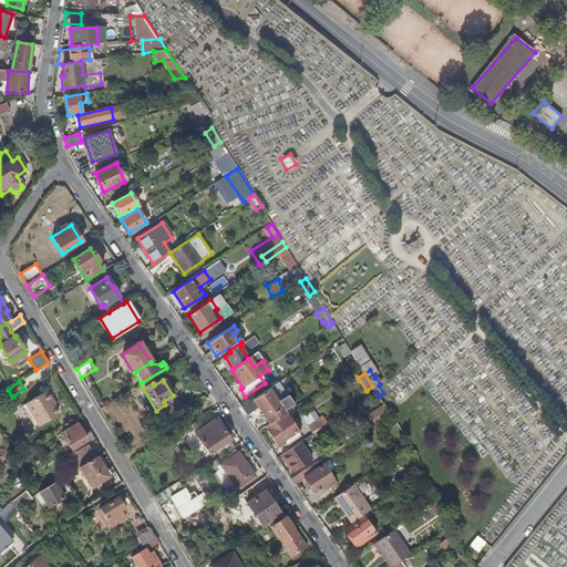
[(276,384),(241,408),(247,416),(258,409),(269,425),(286,414),(284,412),(294,404),(287,395),(277,402),(274,398),(281,392),(276,384)]
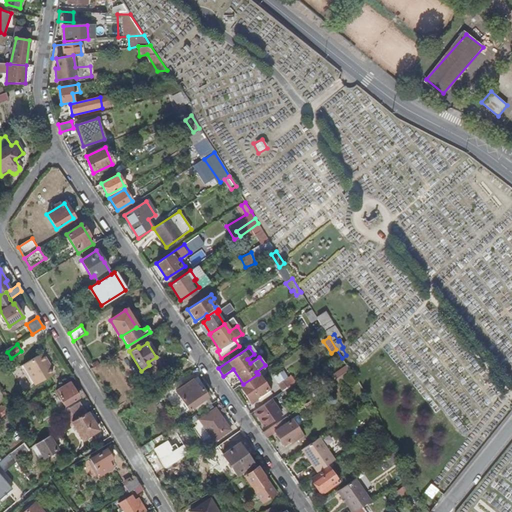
[(43,354),(23,366),(31,377),(36,386),(53,374),(46,364),(48,362),(43,354)]
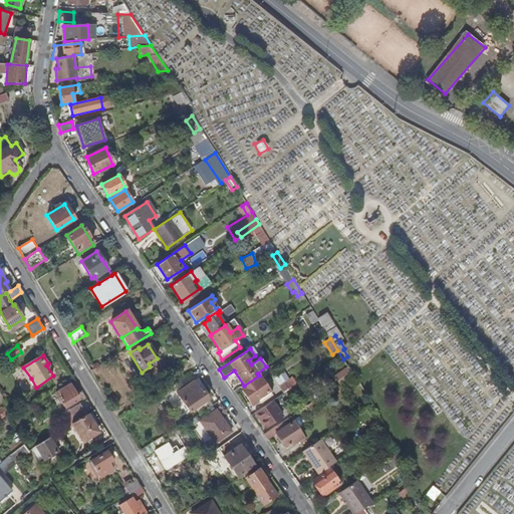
[(332,375),(337,383),(351,375),(346,366),(332,375)]
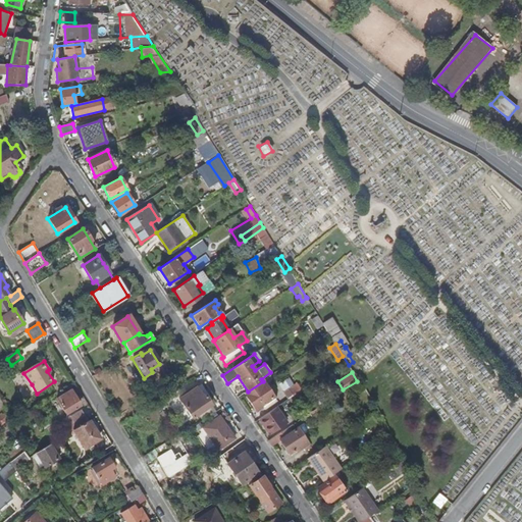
[(32,384),(23,373),(20,375),(29,386),(32,384)]
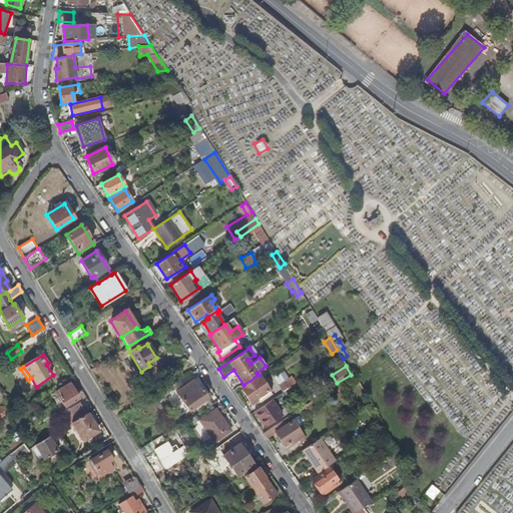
[(259,375),(243,385),(239,387),(251,404),(258,399),(260,402),(272,394),(259,375)]
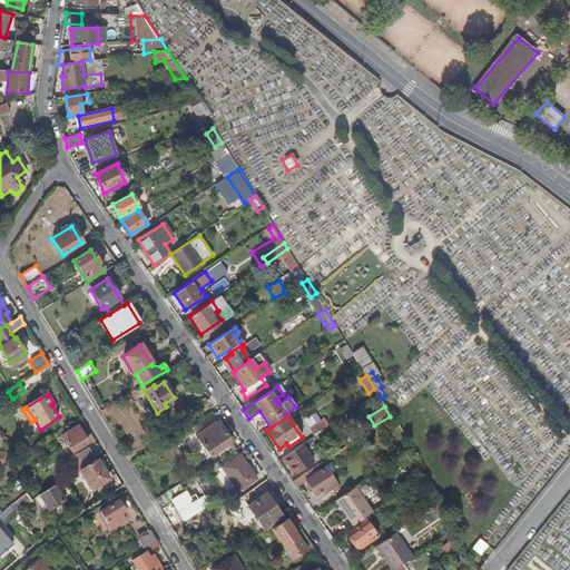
[(314,436),(327,428),(323,419),(310,429),(314,436)]
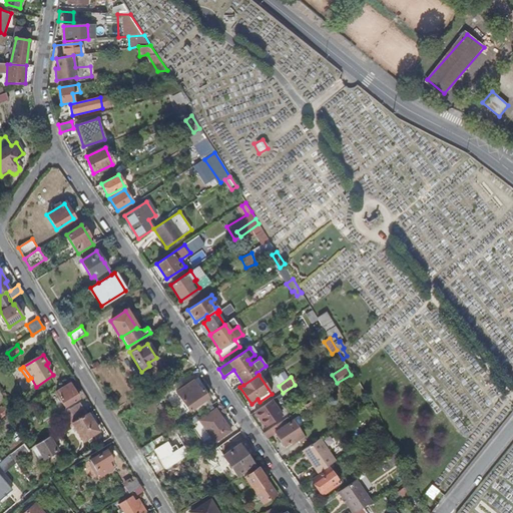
[(197,413),(211,405),(200,389),(198,391),(192,382),(175,393),(187,411),(193,408),(197,413)]
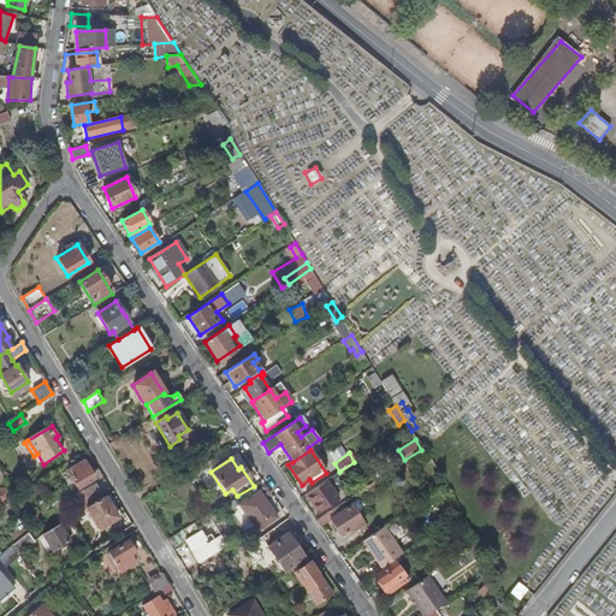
[(83,461),(67,471),(77,489),(94,478),(83,461)]
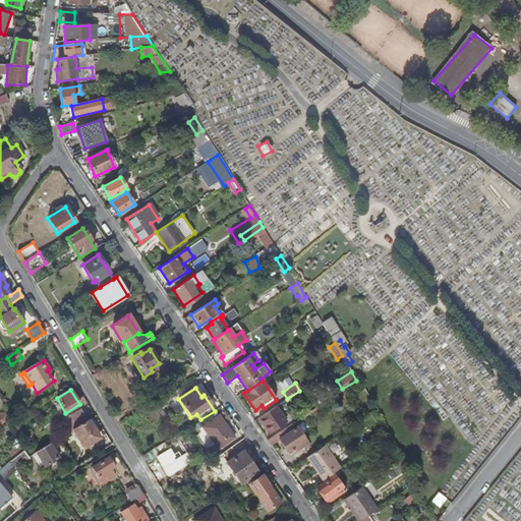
[(116,414),(121,423),(134,415),(128,406),(116,414)]
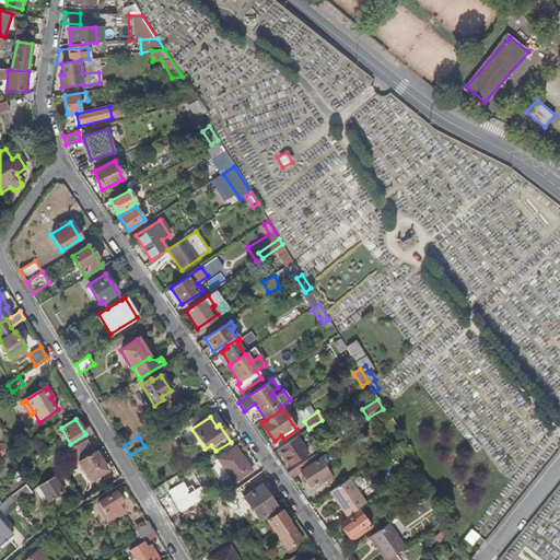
[(295,438),(277,451),(289,466),(306,454),(295,438)]
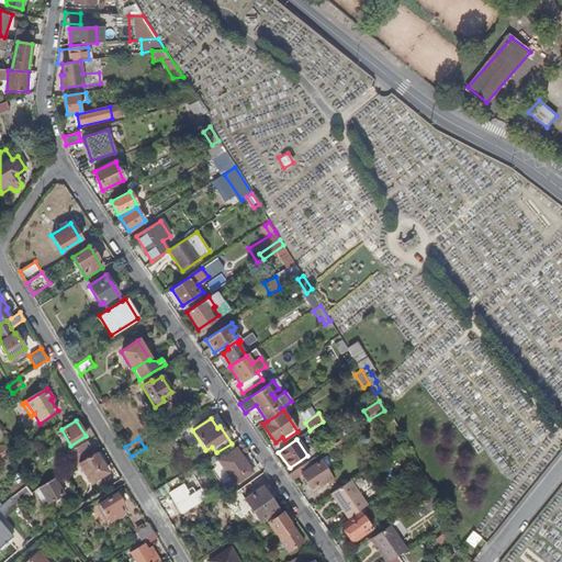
[(78,463),(94,453),(88,441),(76,448),(75,447),(68,451),(76,464),(78,463)]
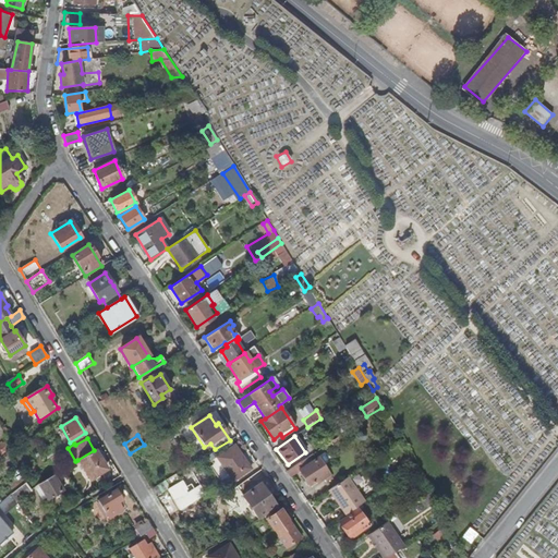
[(233,445),(215,457),(226,472),(218,477),(223,486),(250,468),(233,445)]
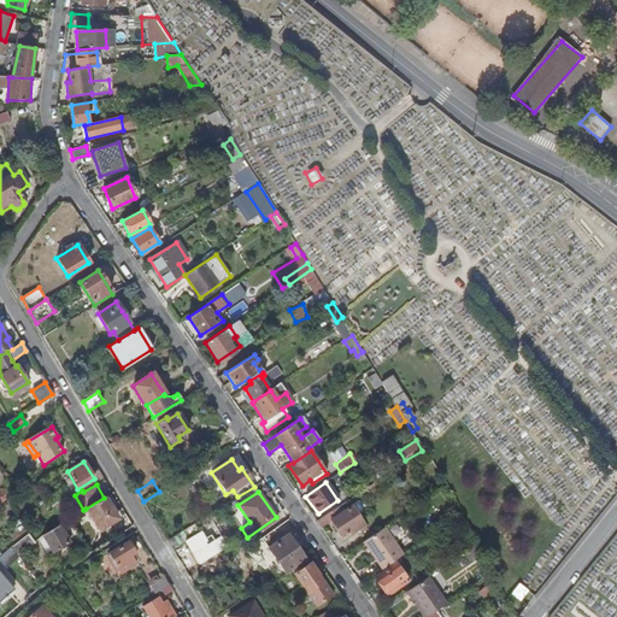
[(117,519),(104,498),(86,509),(99,530),(117,519)]
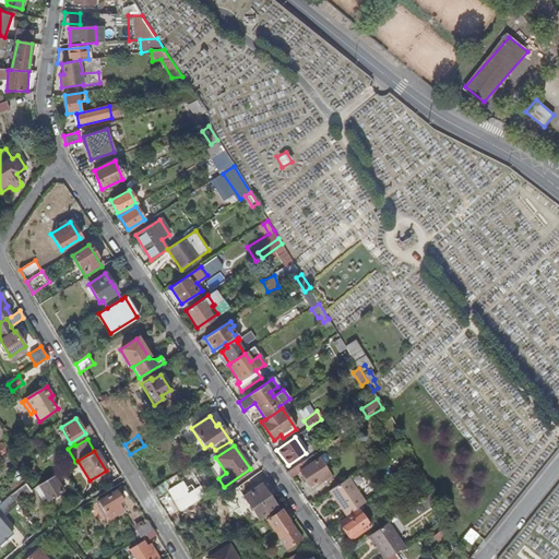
[(286,473),(290,479),(299,473),(309,488),(318,482),(320,484),(324,482),(325,484),(332,479),(319,459),(312,463),(310,458),(286,473)]
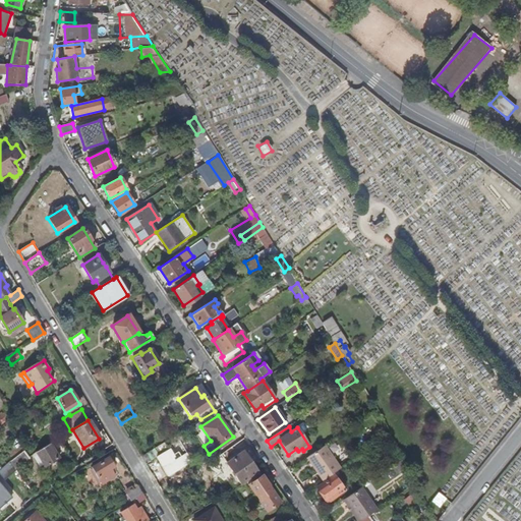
[(51,444),(29,458),(31,460),(38,456),(45,466),(59,458),(51,444)]
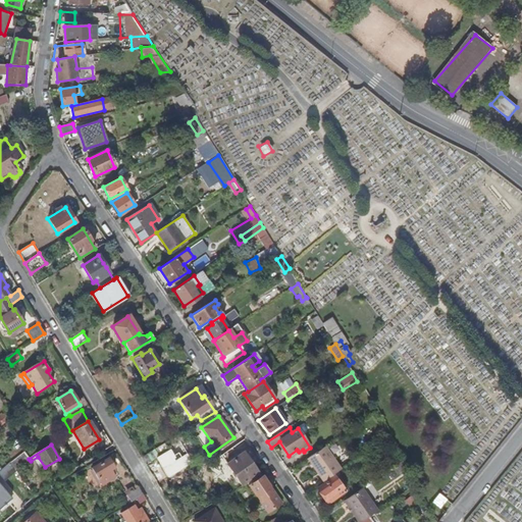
[(322,482),(341,470),(324,447),(310,457),(316,466),(312,468),(322,482)]
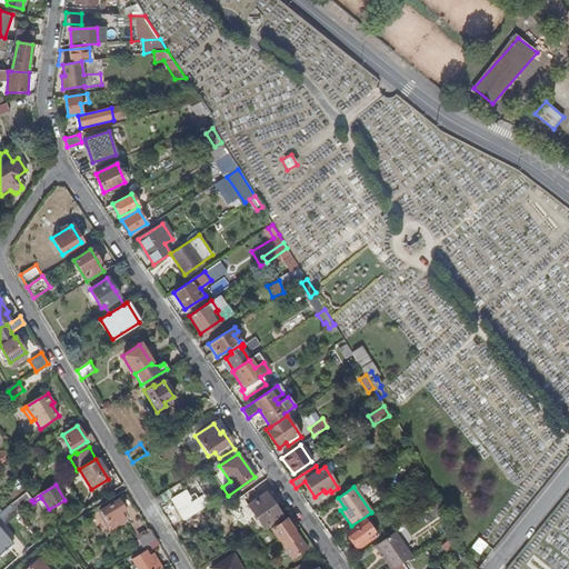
[(155,499),(159,506),(173,497),(169,489),(155,499)]
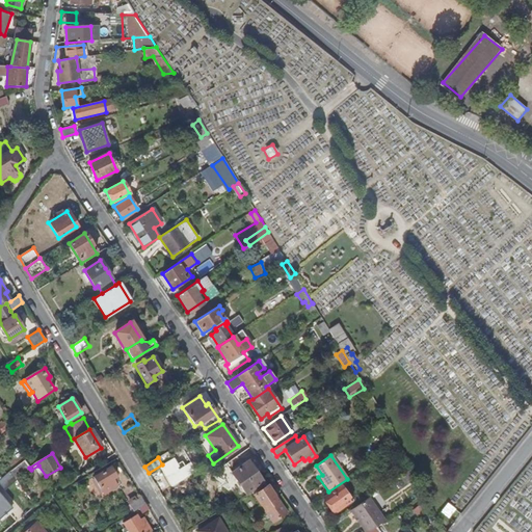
[(245,495),(263,484),(246,459),(230,472),(245,495)]
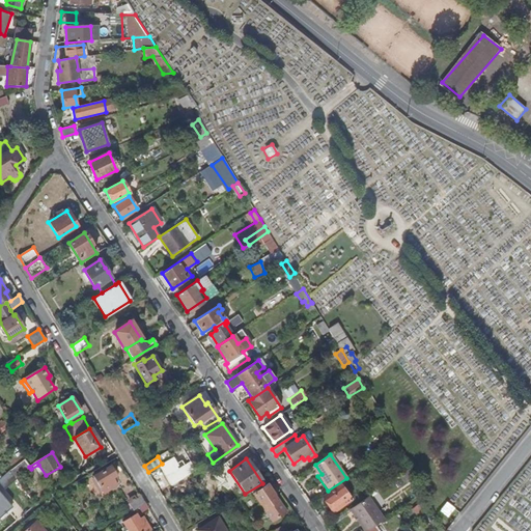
[(29,467),(24,460),(12,471),(18,477),(29,467)]
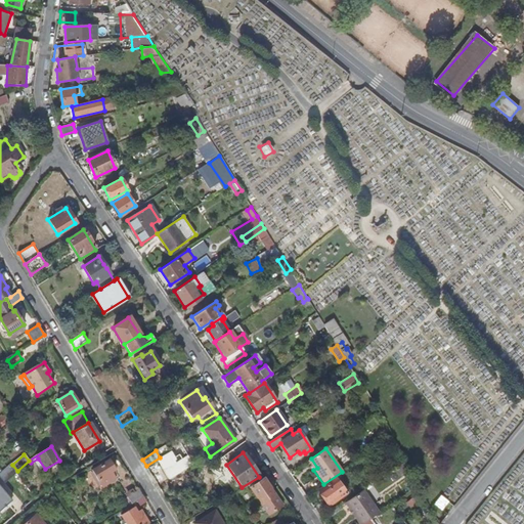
[(307,461),(313,470),(317,468),(311,459),(307,461)]
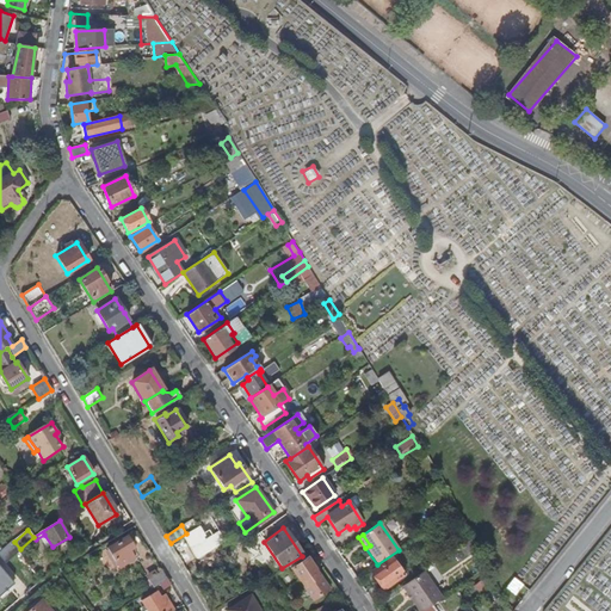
[(128,536),(109,548),(119,567),(135,557),(130,549),(134,547),(128,536)]
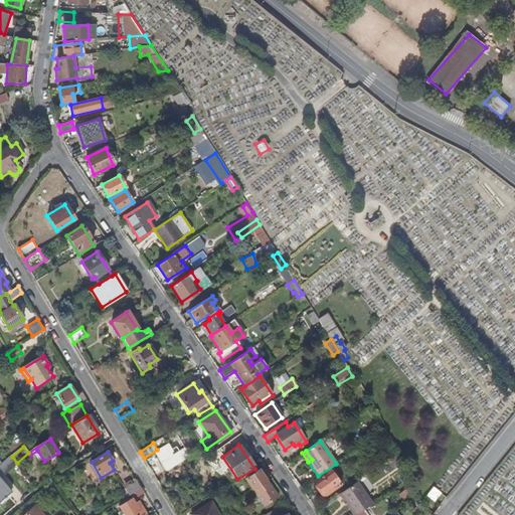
[(258,470),(243,479),(250,489),(251,488),(254,494),(267,487),(263,481),(264,480),(258,470)]
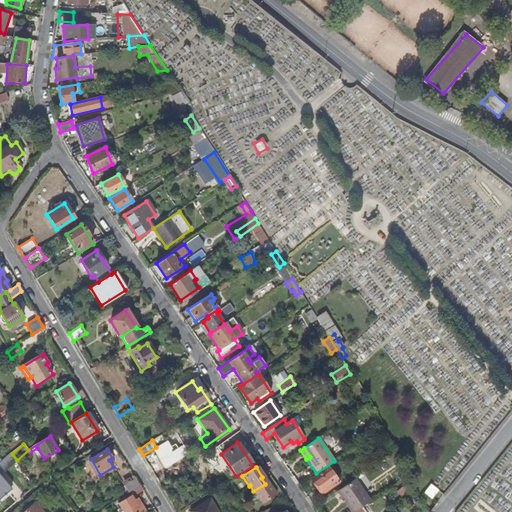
[(327,468),(311,480),(320,494),(337,483),(327,468)]
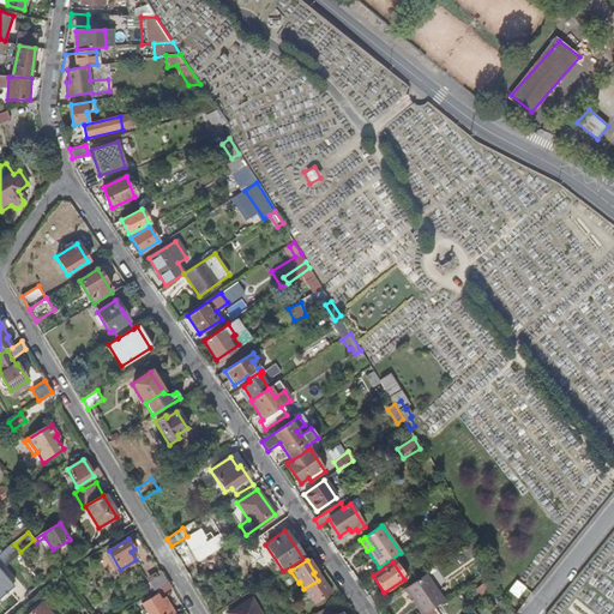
[(0,567),(0,596),(14,585),(0,567)]
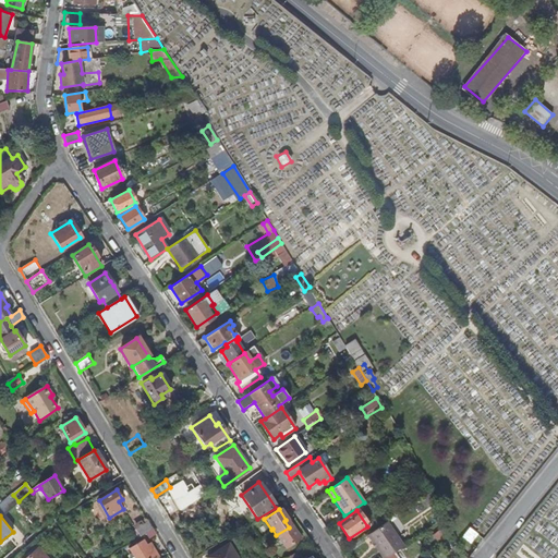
[(153,530),(148,522),(135,530),(141,537),(153,530)]
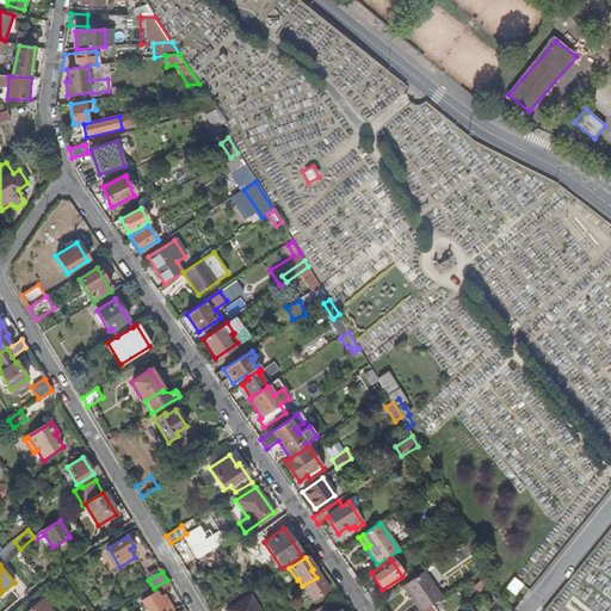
[(417,610),(424,610),(442,599),(424,572),(401,587),(417,610)]
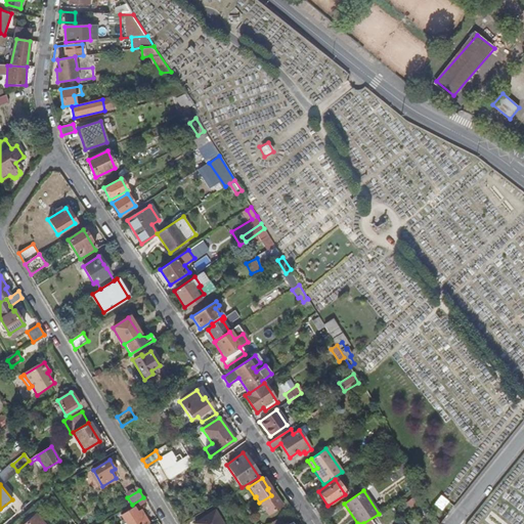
[(416,506),(423,497),(419,491),(410,500),(416,506)]
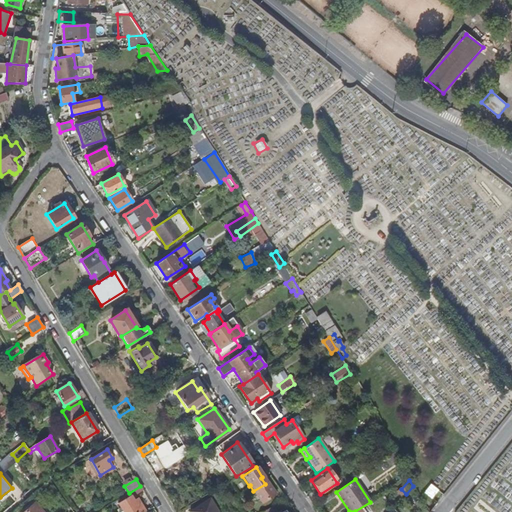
[(431,498),(437,490),(431,485),(424,493),(431,498)]
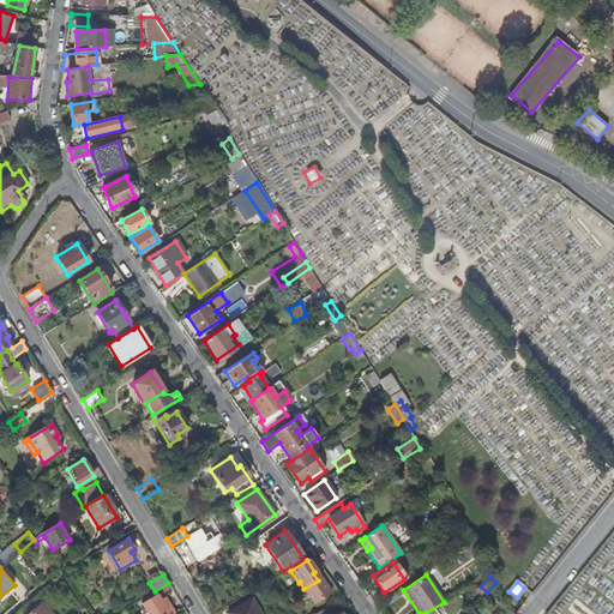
[(174,613),(175,613),(167,601),(162,603),(157,594),(142,605),(146,613),(174,613)]
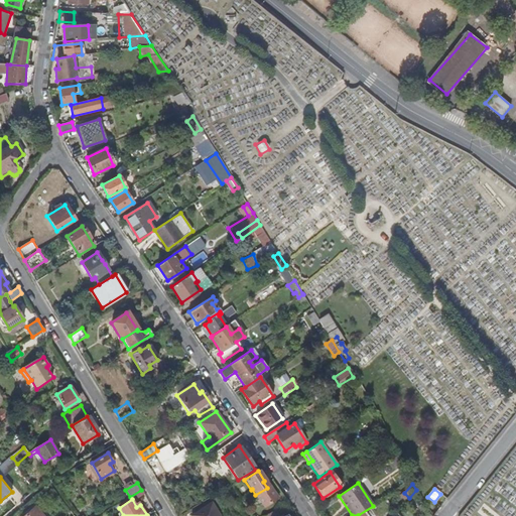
[(219,515),(213,504),(192,515),(219,515)]
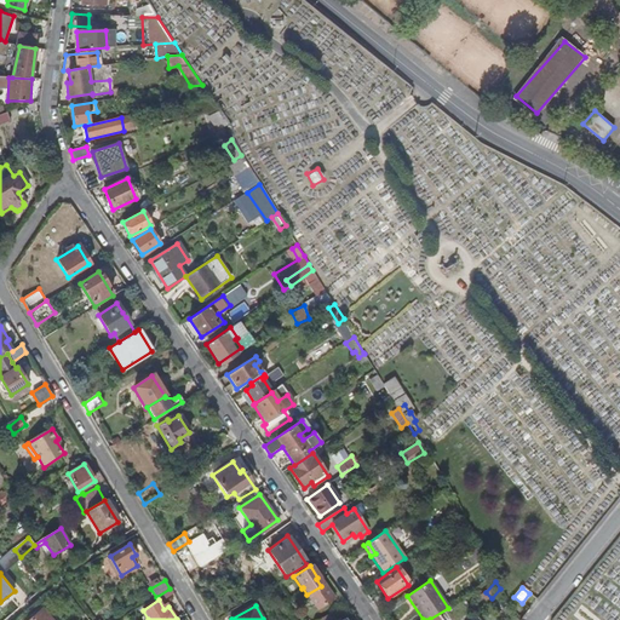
[(52,619),(42,608),(29,619),(52,619)]
